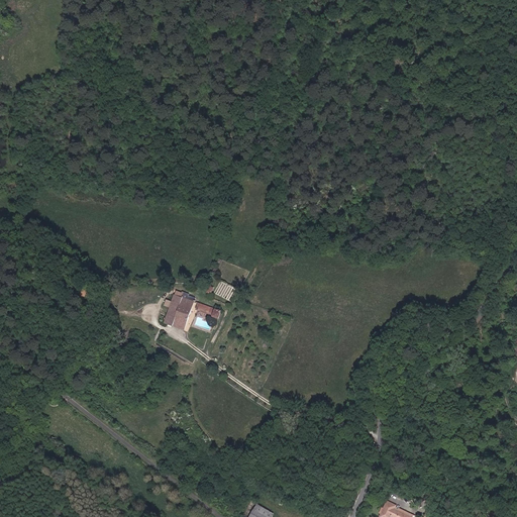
[(34,279),(42,266),(37,263),(29,276),(34,279)]
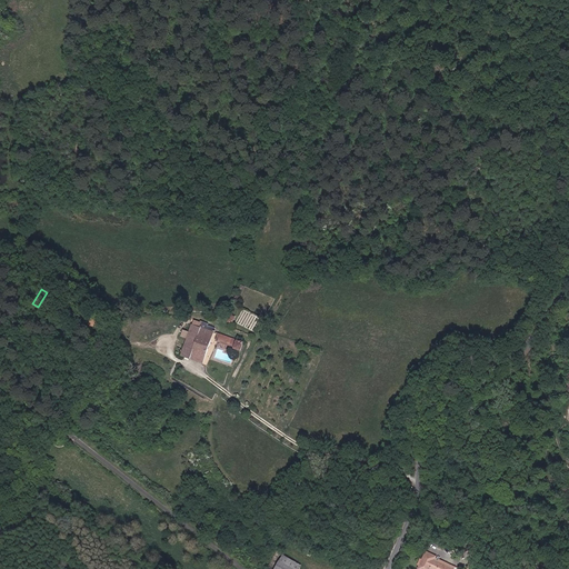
[(102,328),(109,315),(97,308),(90,321),(102,328)]
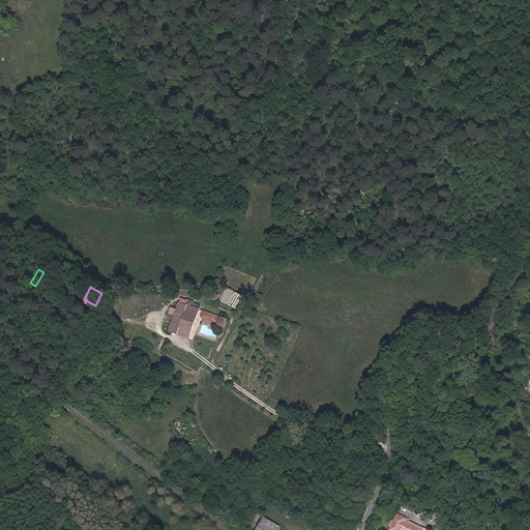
[(187,300),(181,297),(180,301),(200,310),(201,305),(194,302),(194,300),(188,298),(187,300)]
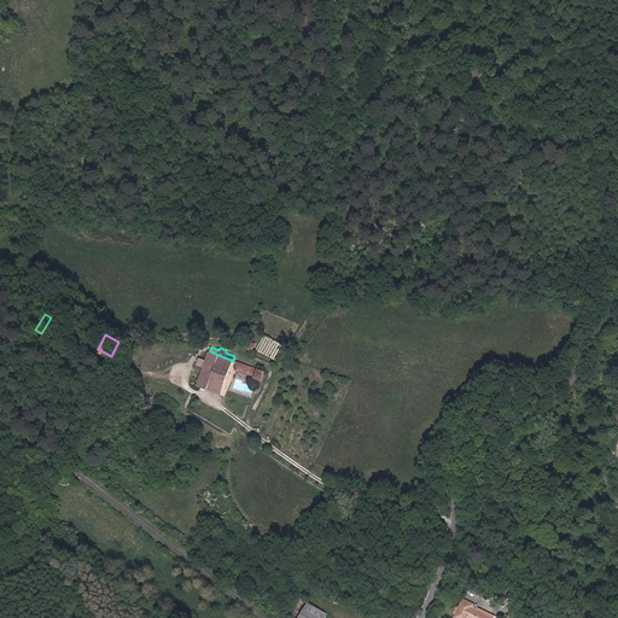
[(81,355),(70,350),(68,357),(79,361),(81,355)]
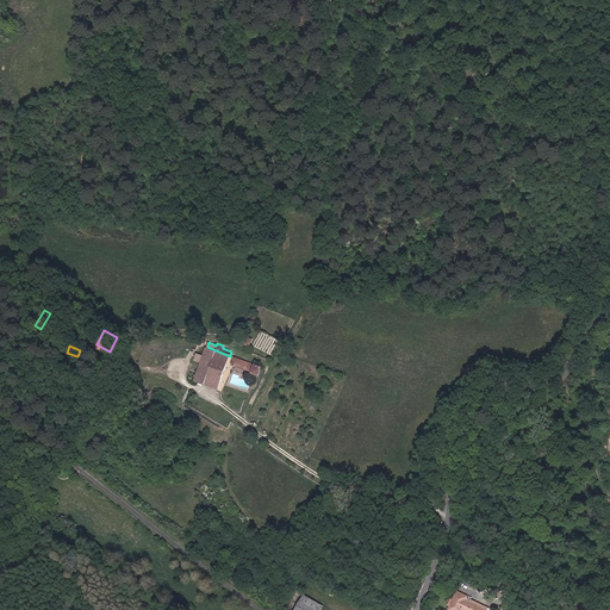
[(193,379),(217,388),(230,356),(207,347),(206,347),(193,379)]
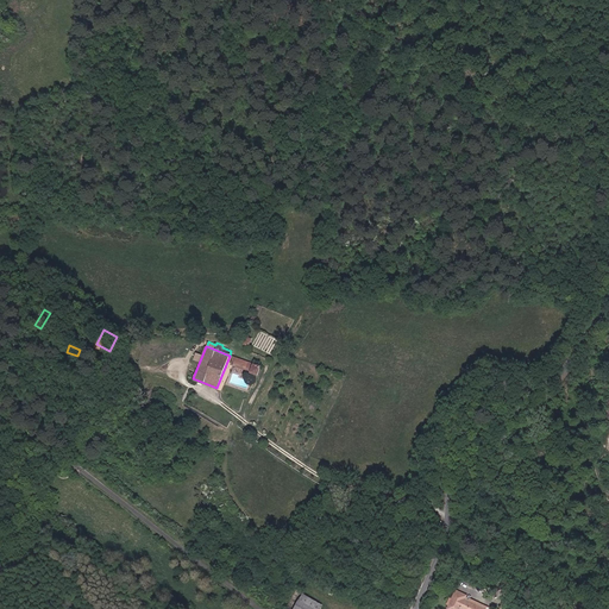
[(233,357),(231,364),(246,369),(249,363),(233,357)]
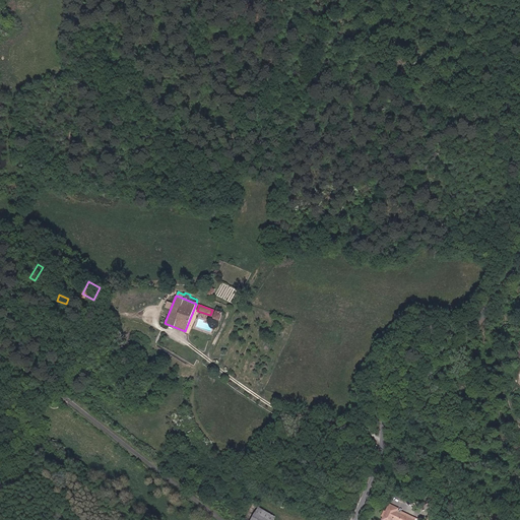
[(217,311),(212,310),(210,315),(214,317),(213,319),(220,321),(223,314),(217,311)]
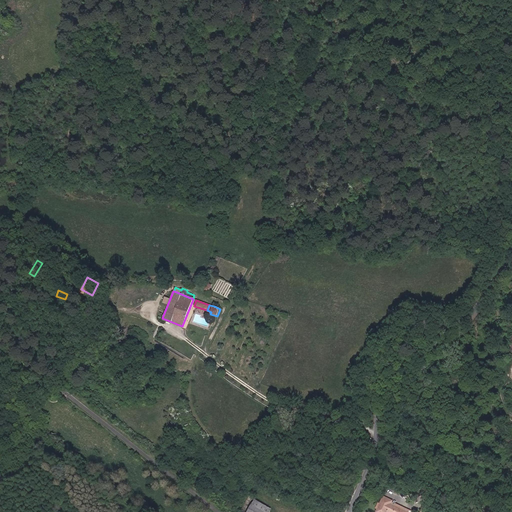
[(428,498),(431,492),(425,489),(422,495),(428,498)]
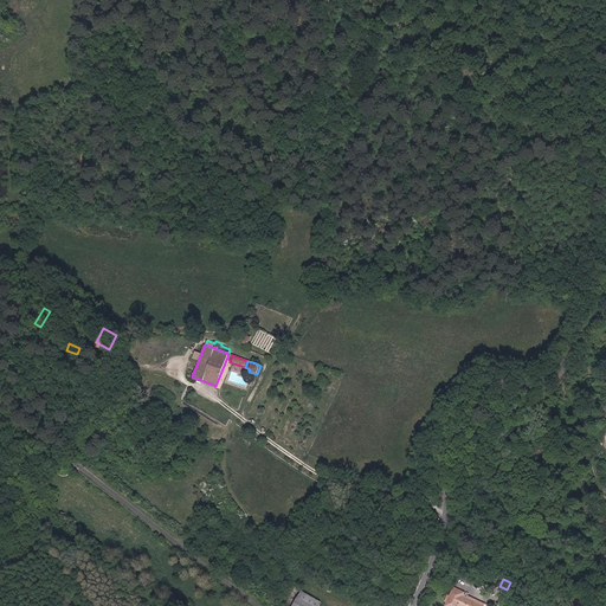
[(485,605),(466,597),(463,595),(464,592),(452,587),(451,591),(445,600),(444,605),(445,605),(457,605),(458,605),(485,605)]
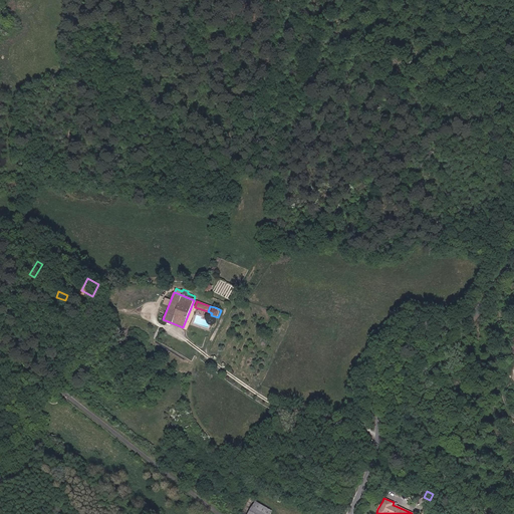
[(271,513),(274,509),(256,499),(246,513),(271,513)]
